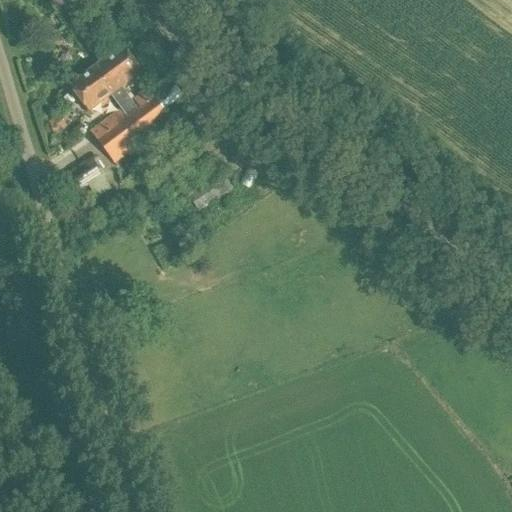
[(111,96),(121,88),(121,87),(141,73),(123,47),(69,87),(88,112),(110,95),(111,96)]
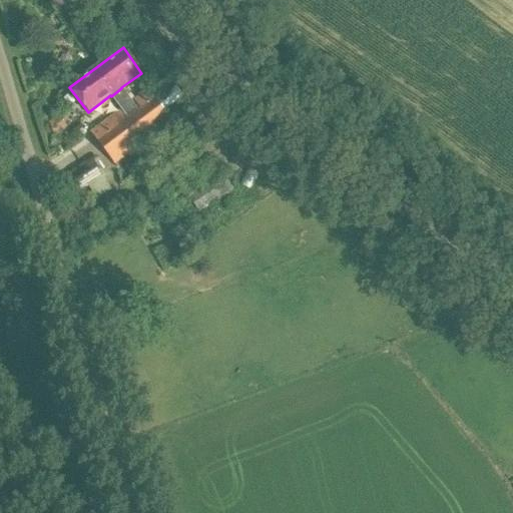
[(121,88),(111,96),(127,118),(113,129),(108,121),(91,132),(114,163),(171,121),(148,90),(133,100),(139,109),(138,110),(121,88)]
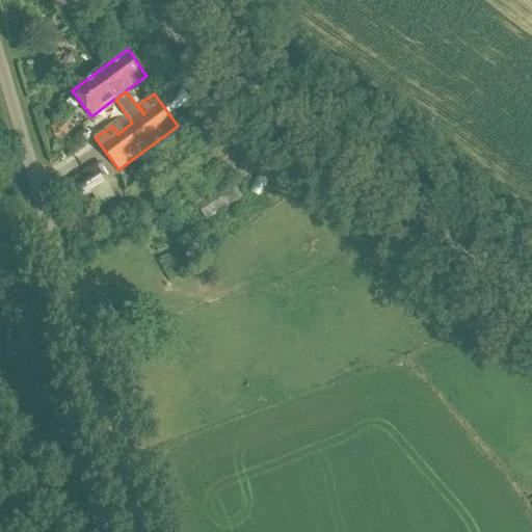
[(62,121),(49,129),(56,141),(70,134),(62,121)]
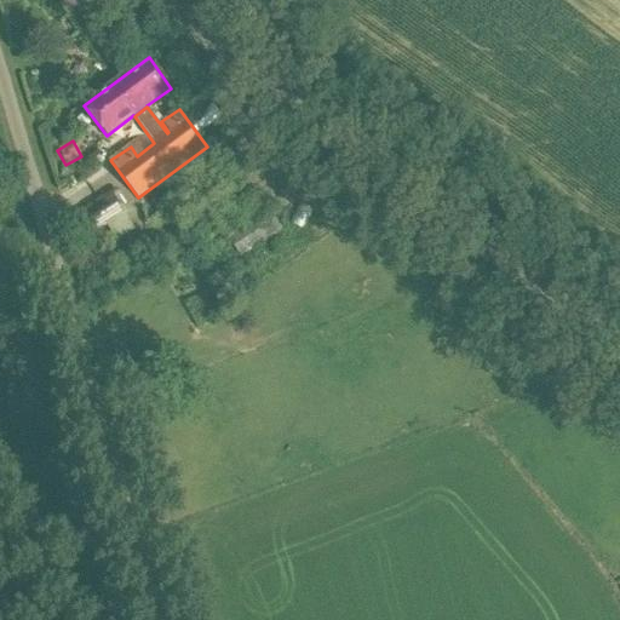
[(72,164),(80,176),(95,166),(86,154),(72,164)]
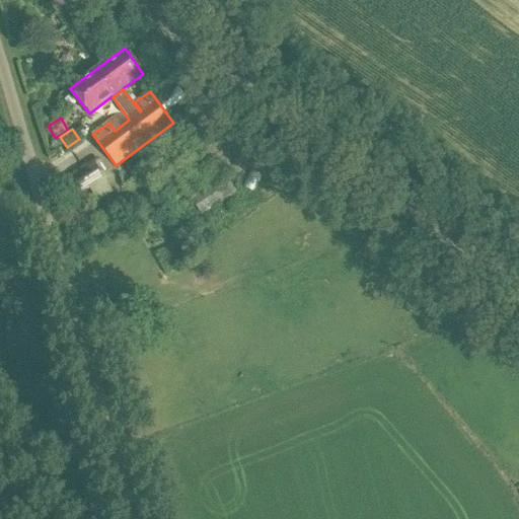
[(76,198),(109,175),(99,160),(66,182),(76,198)]
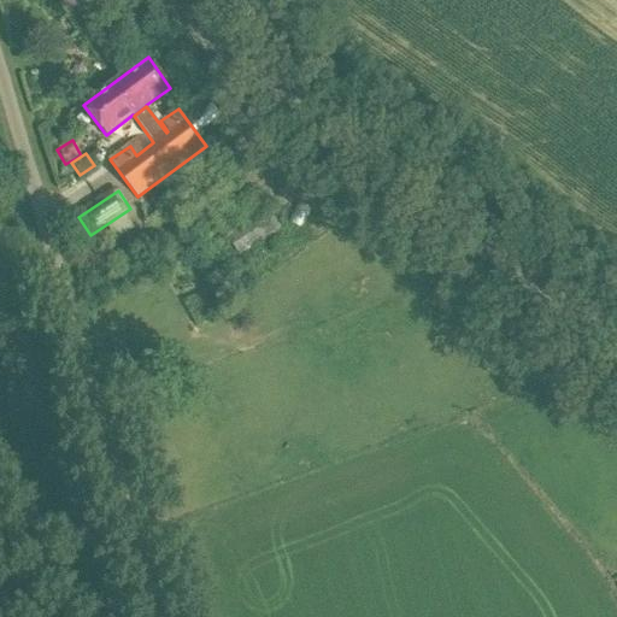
[(244,257),(281,227),(260,199),(222,228),(244,257)]
